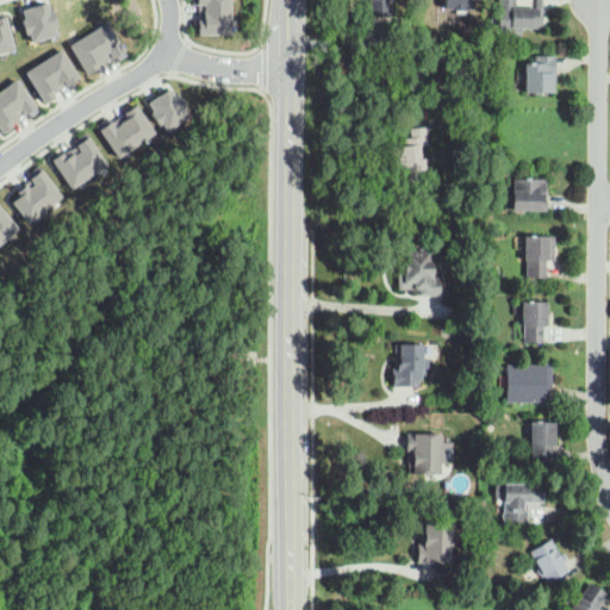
[(43,0),(24,6),(26,17),(23,18),(26,31),(30,30),(32,39),(58,32),(56,24),(58,23),(55,8),(51,8),(48,0),(43,0)]
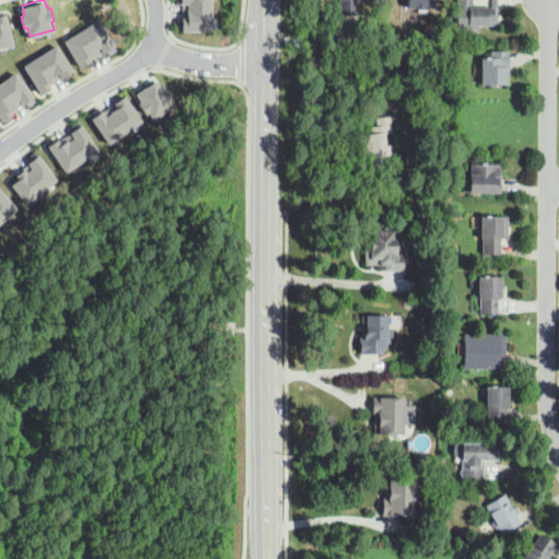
[(215,0),(217,30),(181,32),(181,16),(186,15),(185,0),(215,0)]
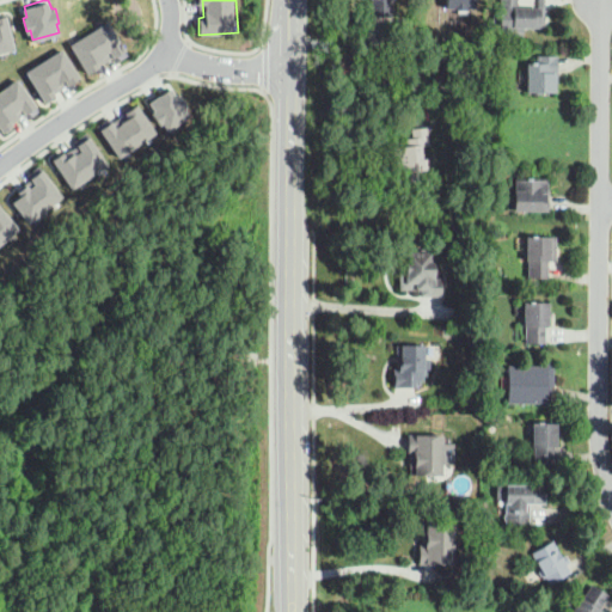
[(371,17),(371,0),(391,0),(392,17),(371,17)]
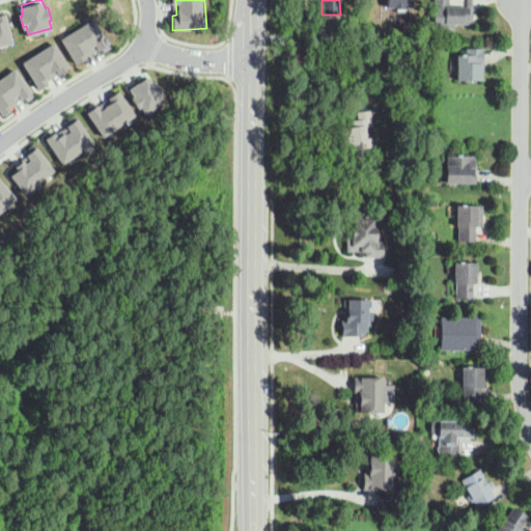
[(386,0),(387,7),(412,8),(411,0),(386,0)]
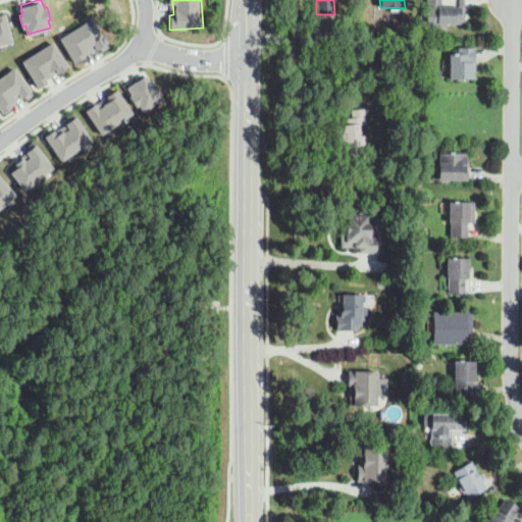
[(446,28),(426,28),(426,0),(441,0),(441,5),(459,5),(459,0),(464,0),(464,24),(454,24),(454,22),(446,22),(446,28)]
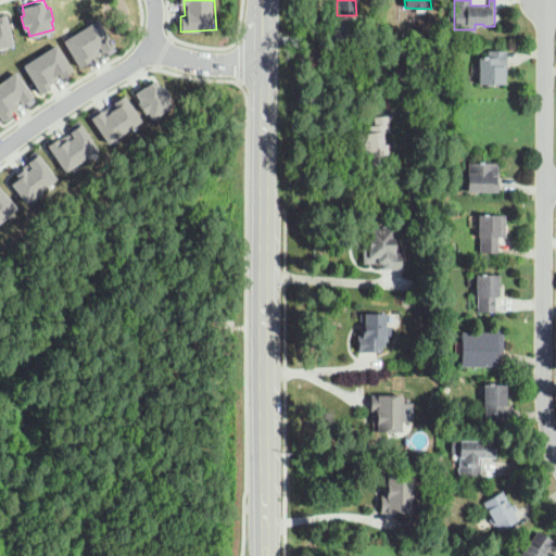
[(0,51),(15,48),(8,16),(0,17),(0,51)]
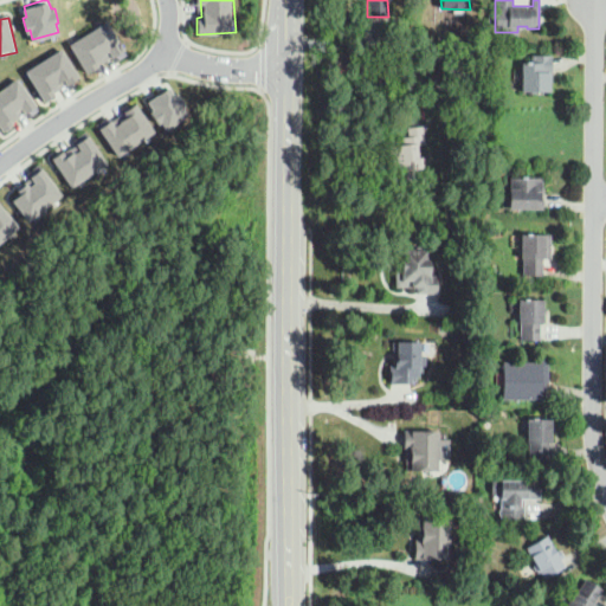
[(88,73),(124,51),(105,20),(70,44),(88,73)]
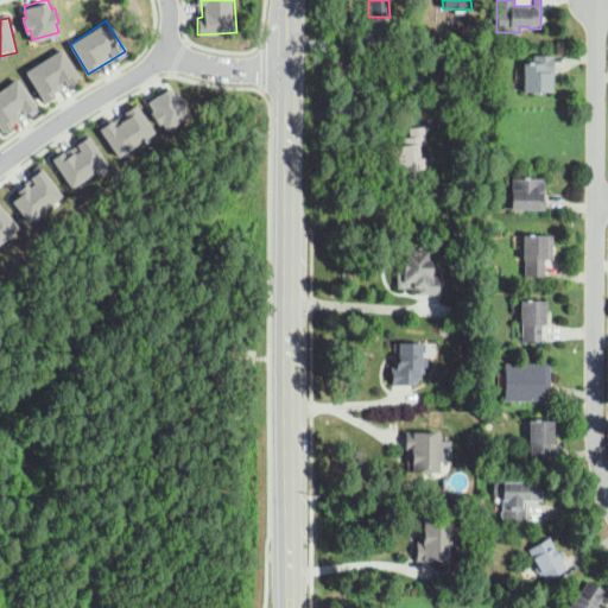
[(44,99),(81,76),(63,48),(26,71),(44,99)]
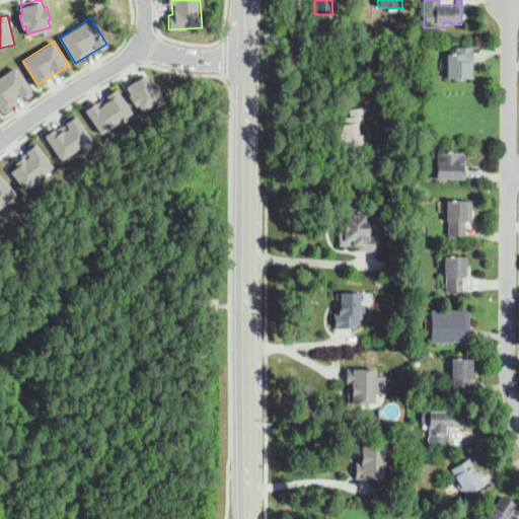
[(391,56),(391,50),(384,50),(384,42),(400,42),(400,56),(391,56)]
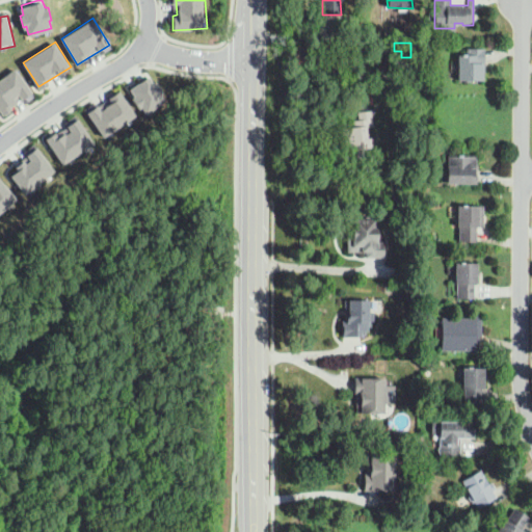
[(481,81),(456,80),(457,55),(467,55),(467,49),(485,49),(484,72),(481,72),(481,81)]
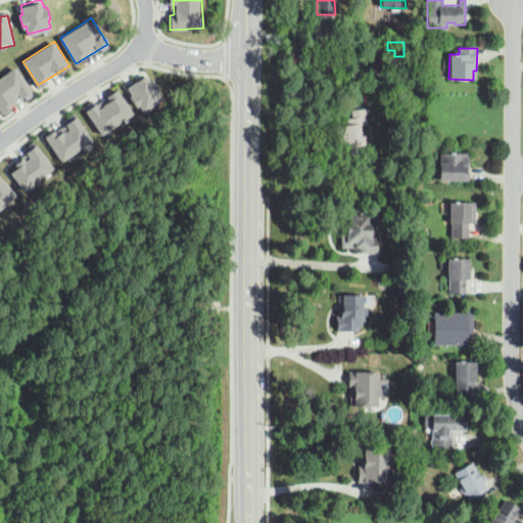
[(0,109),(1,111),(31,89),(13,66),(0,76),(0,109)]
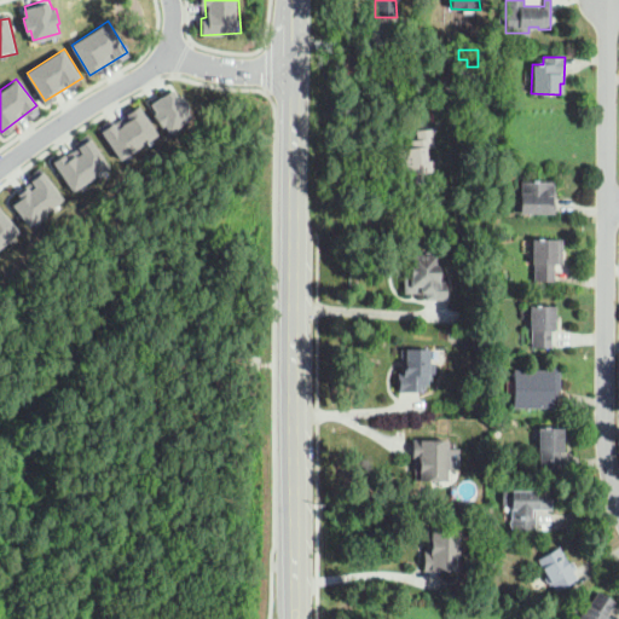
[(152,102),(158,110),(155,113),(163,123),(166,122),(172,129),(194,115),(189,108),(191,105),(183,92),(179,94),(174,86),(152,102)]
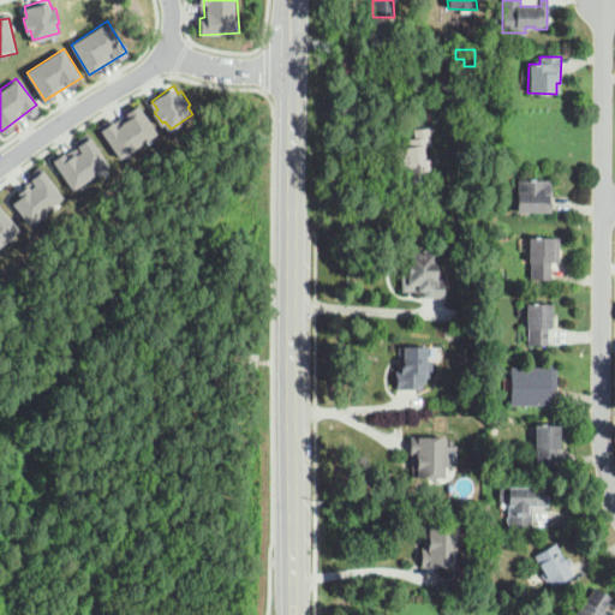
[(143,101),(130,111),(133,115),(119,125),(117,120),(105,129),(125,157),(163,131),(143,101)]
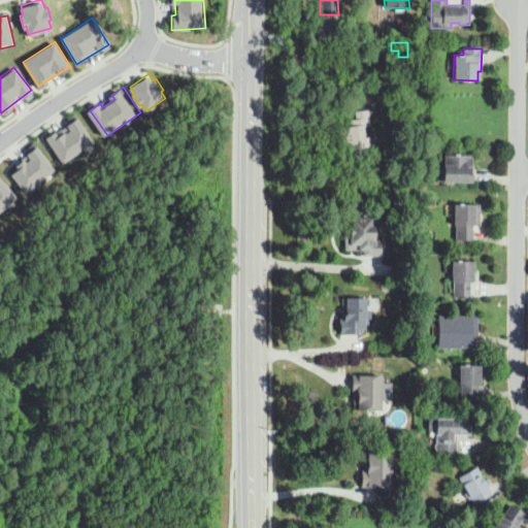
[(342,159),(341,149),(338,149),(337,142),(340,142),(339,127),(350,126),(349,120),(355,119),(354,111),(368,109),(370,126),(363,127),(365,137),(371,136),(372,146),(365,147),(366,156),(342,159)]
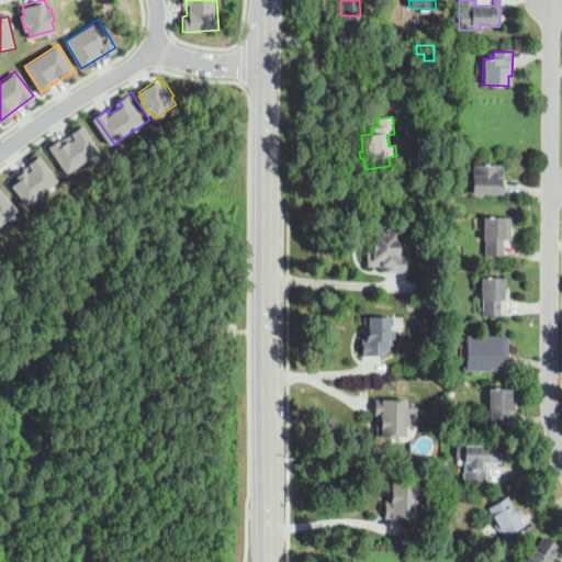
[(83,121),(72,130),(75,134),(62,143),(59,138),(48,146),(67,172),(102,148),(83,121)]
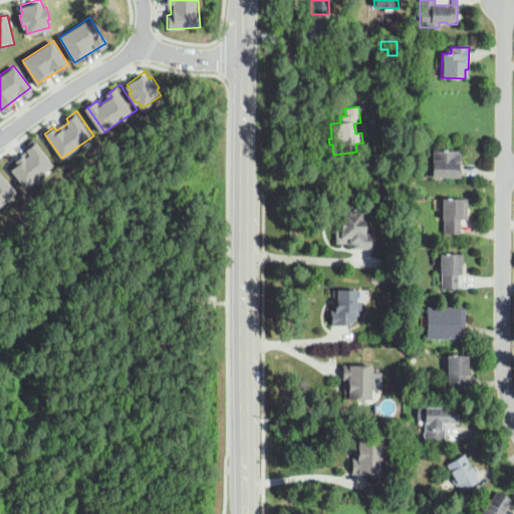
[(36,139),(26,147),(30,152),(13,165),(27,184),(54,164),(36,139)]
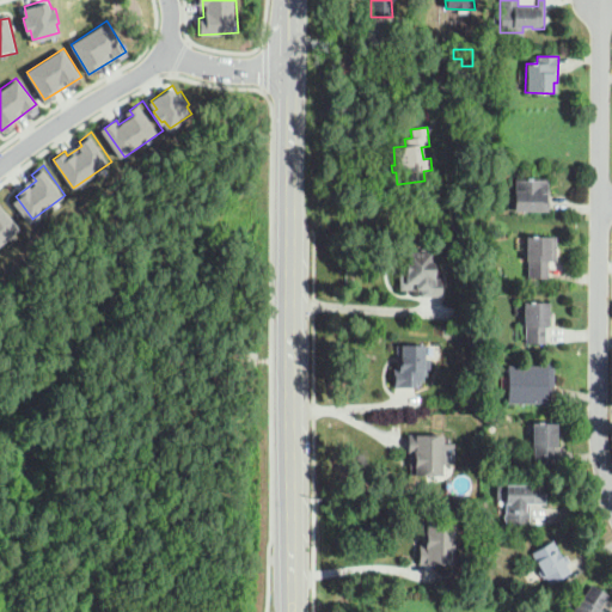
[(548,212),(513,212),(513,191),(516,191),(516,179),(548,181),(548,212)]
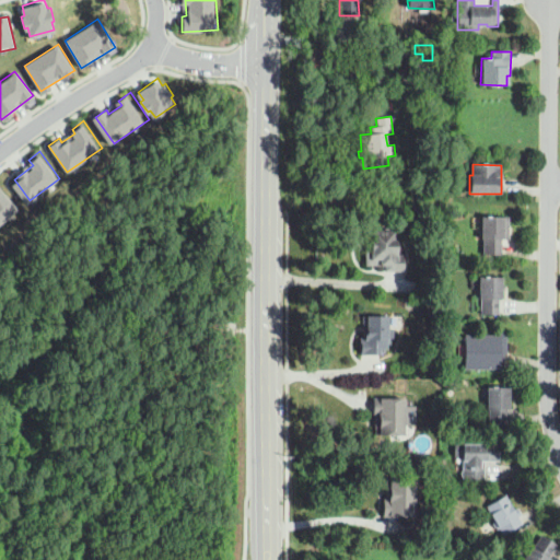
[(0,185),(21,212),(0,229),(0,185)]
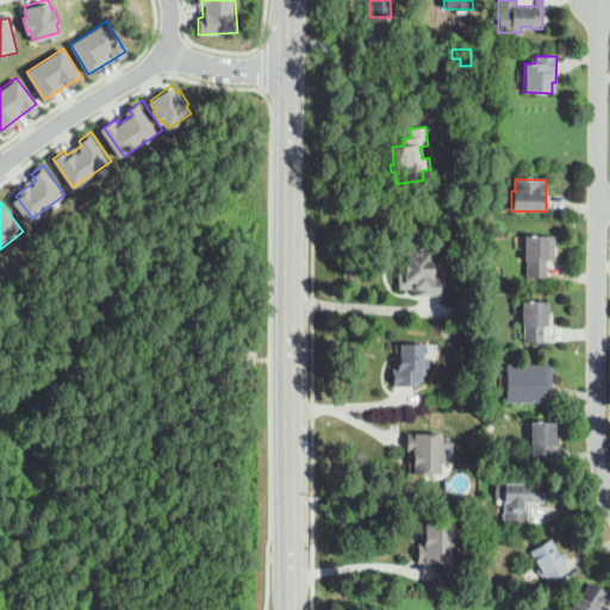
[(547,278),(527,278),(527,261),(524,261),(524,237),(554,237),(554,261),(547,261),(547,278)]
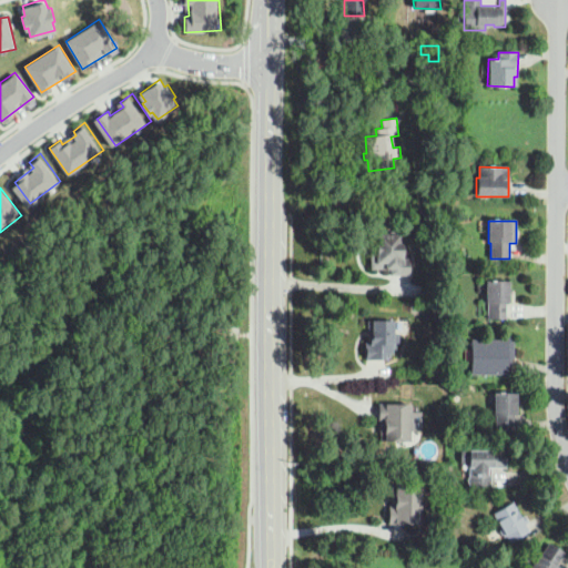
[(372,265),(392,266),(392,274),(412,274),(412,257),(404,256),(405,242),(401,242),(401,233),(373,232),(372,265)]
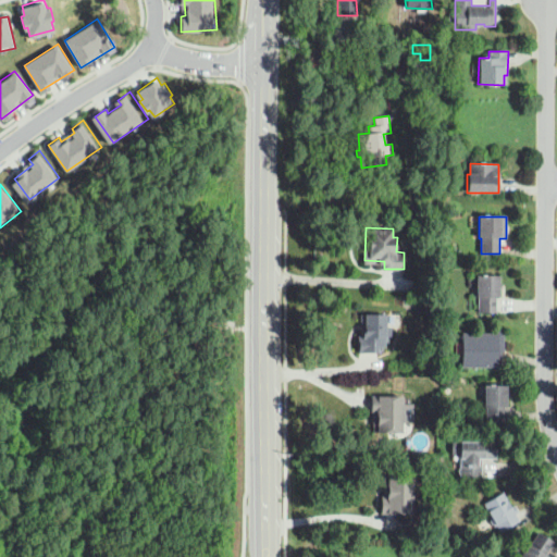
[(496,313),(479,313),(479,298),(475,298),(475,275),(498,275),(498,284),(502,284),(502,289),(498,289),(498,298),(496,298),(496,313)]
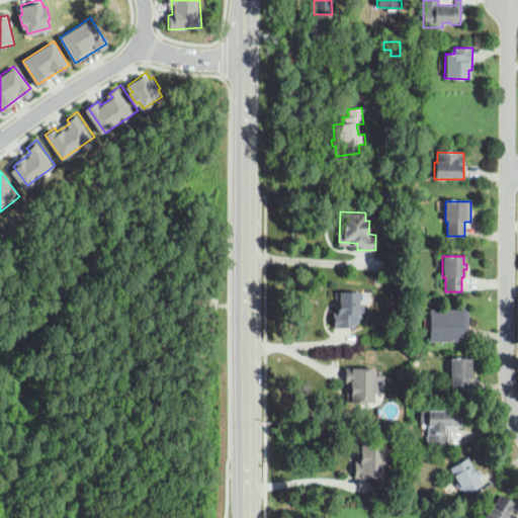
[(333,327),(359,327),(359,290),(335,290),(335,312),(333,312),(333,327)]
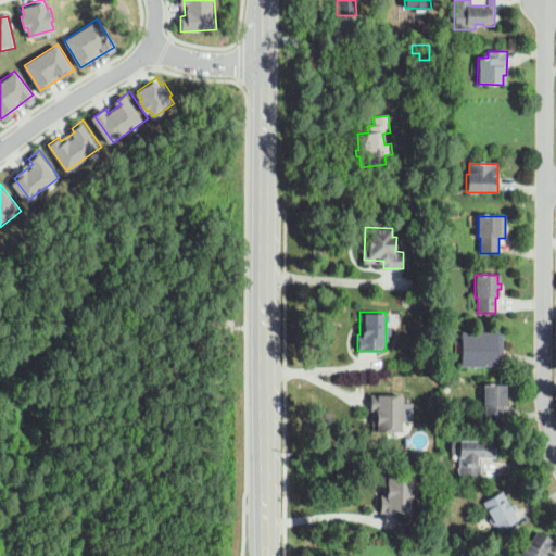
[(500,367),(460,367),(460,332),(494,333),(494,329),(503,329),(503,353),(500,353),(500,367)]
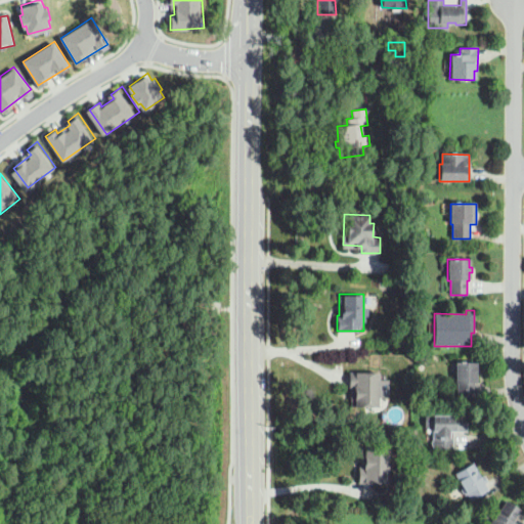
[(457,397),(457,383),(455,383),(455,363),(476,363),(476,384),(474,384),(475,397),(457,397)]
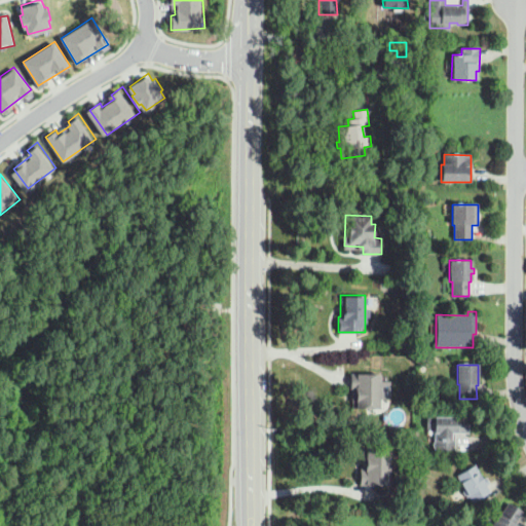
[(351,373),(350,409),(380,410),(380,374),(351,373)]
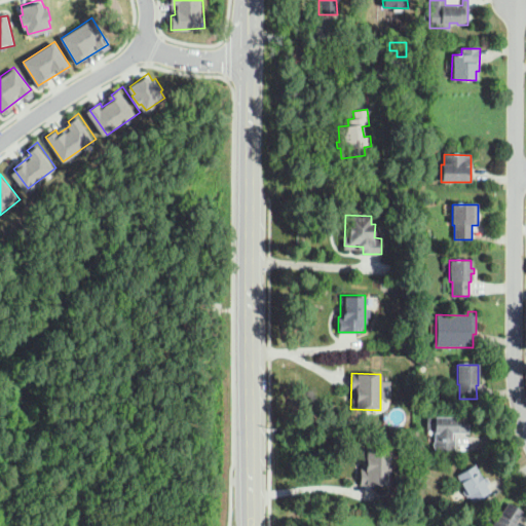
[(454,450),(434,450),(434,434),(433,434),(433,428),(426,428),(426,417),(468,417),(468,434),(454,434),(454,450)]
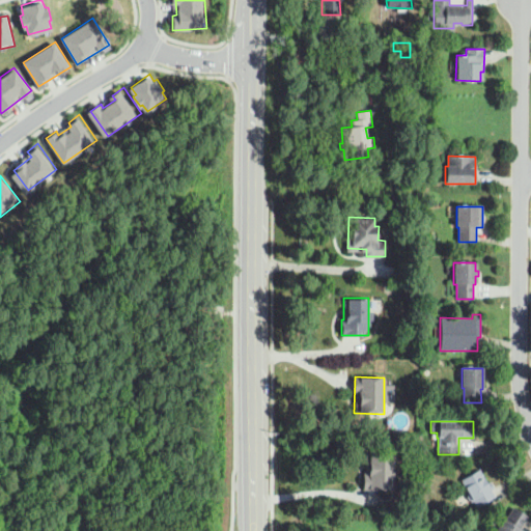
[(368,457),(368,472),(363,472),(362,488),(394,488),(395,457),(368,457)]
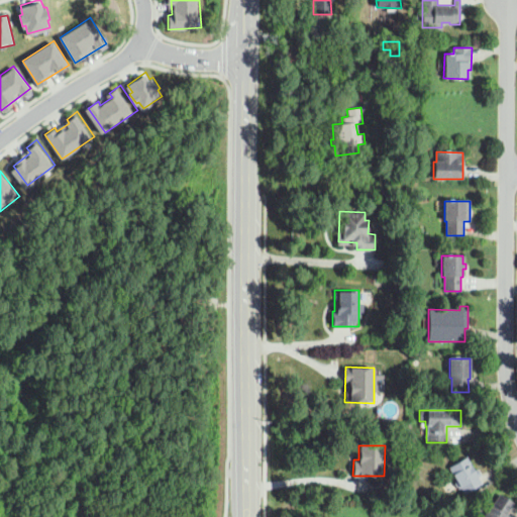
[(463,494),(449,468),(467,457),(475,473),(478,471),(481,476),(479,478),(482,484),(463,494)]
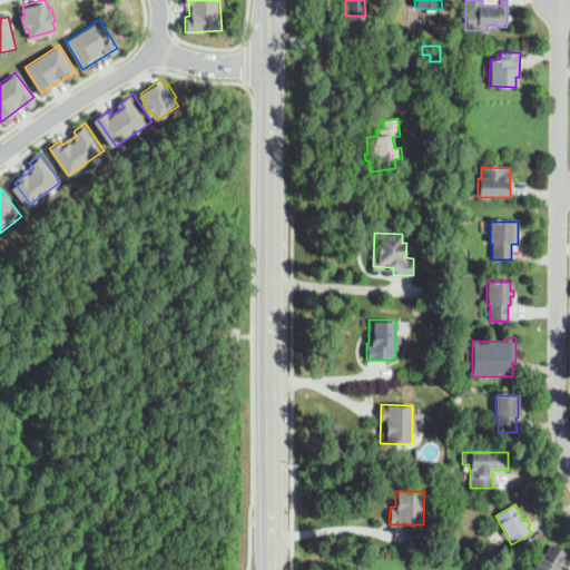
[(532,569),(541,557),(542,558),(551,544),(567,554),(558,569),(560,569),(532,569)]
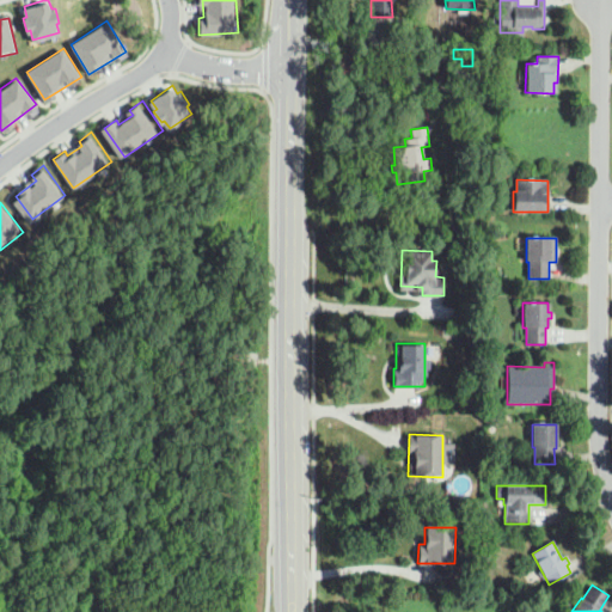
All buildings are outlined.
